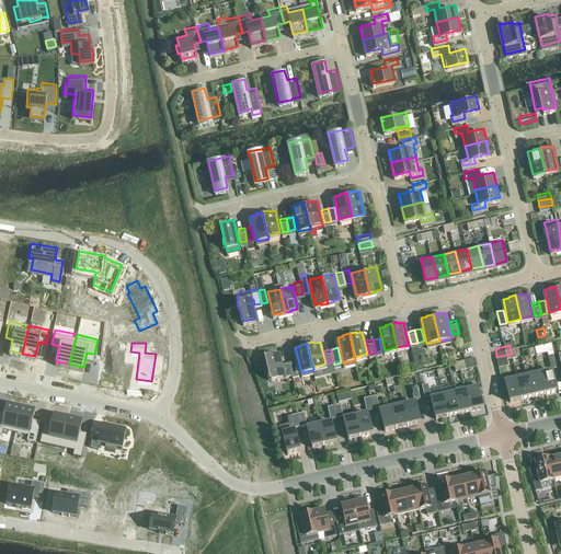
[(548,351),(550,365),(557,362),(553,350),(548,351)]
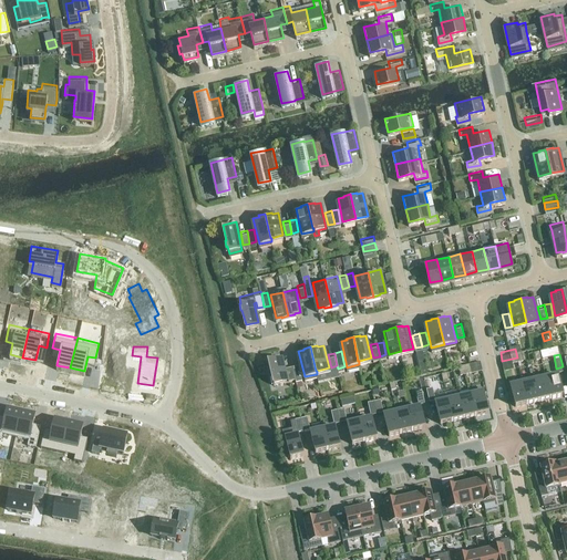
[(271,373),(270,373),(271,380),(274,380),(274,381),(286,377),(281,355),(268,358),(271,373)]
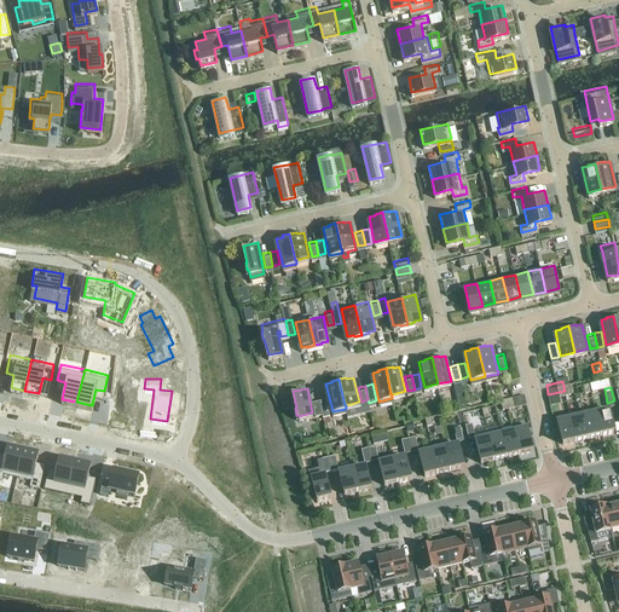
[(318,397),(322,410),(323,413),(330,411),(325,394),(318,397)]
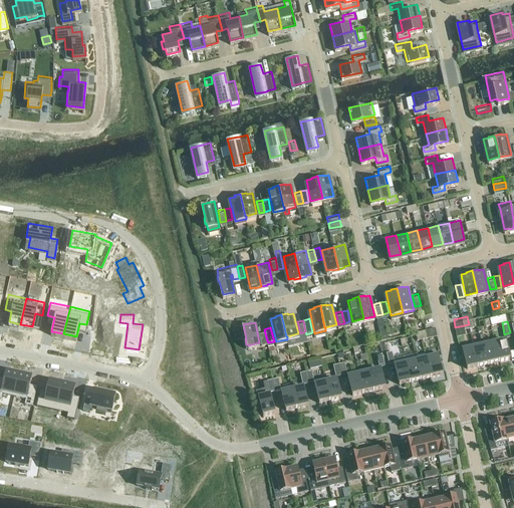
[(261,342),(267,340),(264,329),(259,330),(261,342)]
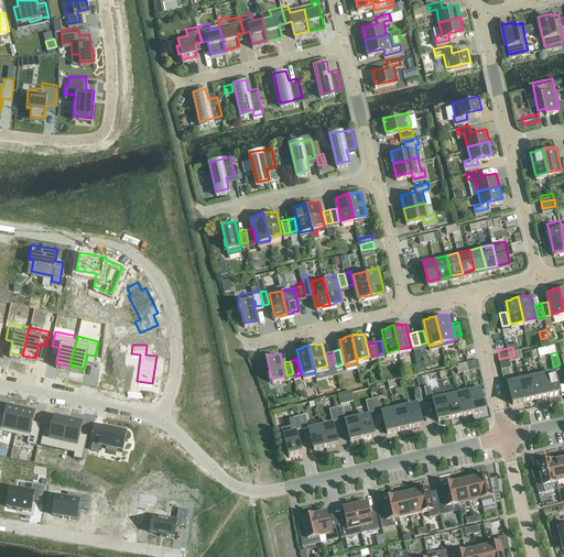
[(554,368),(542,371),(548,392),(560,389),(554,368)]
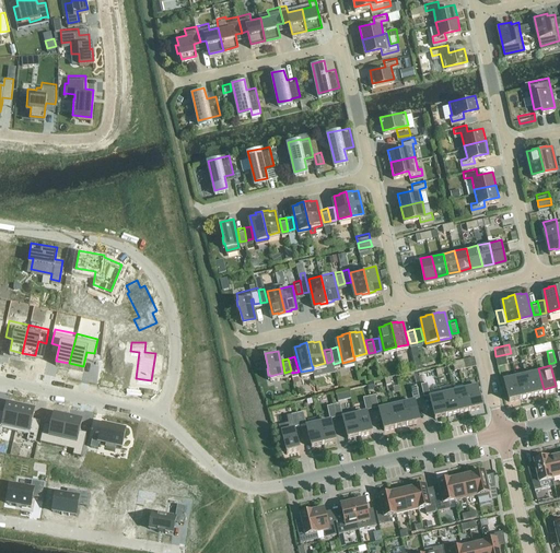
[(538,368),(527,371),(532,391),(544,389),(538,368)]
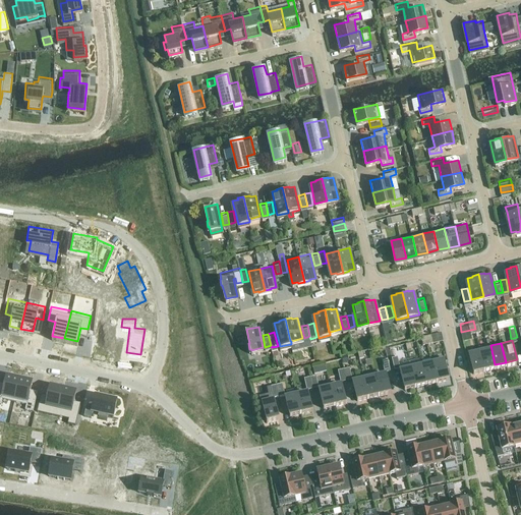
[(490,345),(479,348),(484,367),(495,364),(490,345)]
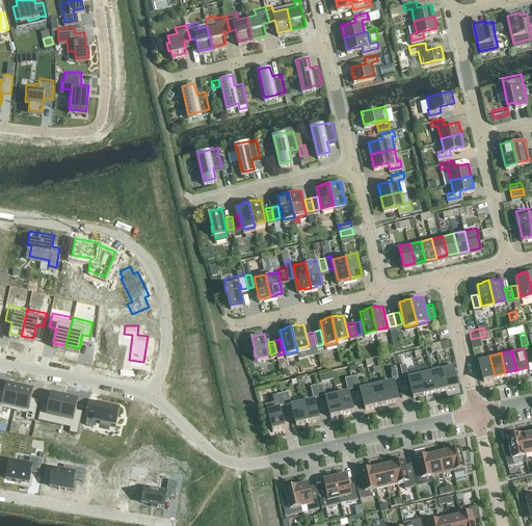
[(495,375),(489,356),(479,358),(483,377),(495,375)]
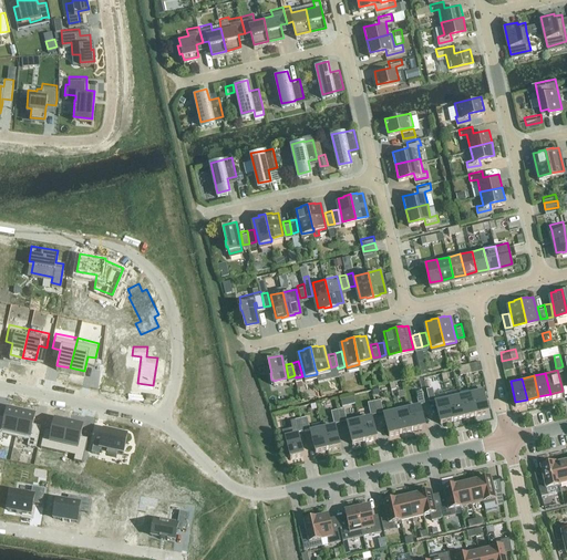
[(425,385),(429,397),(435,396),(432,383),(425,385)]
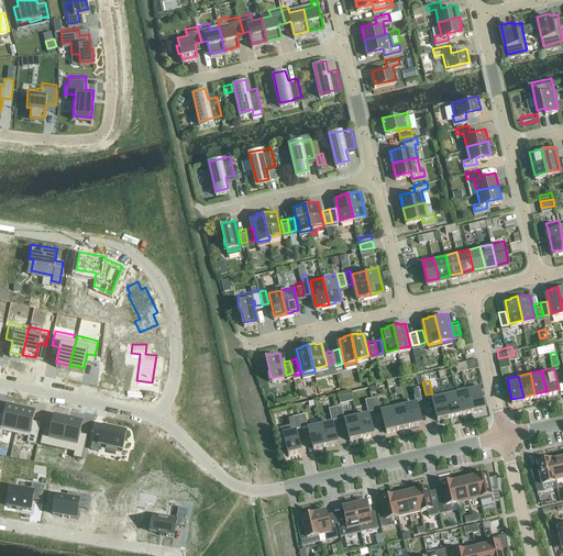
[(412,385),(415,397),(421,396),(418,384),(412,385)]
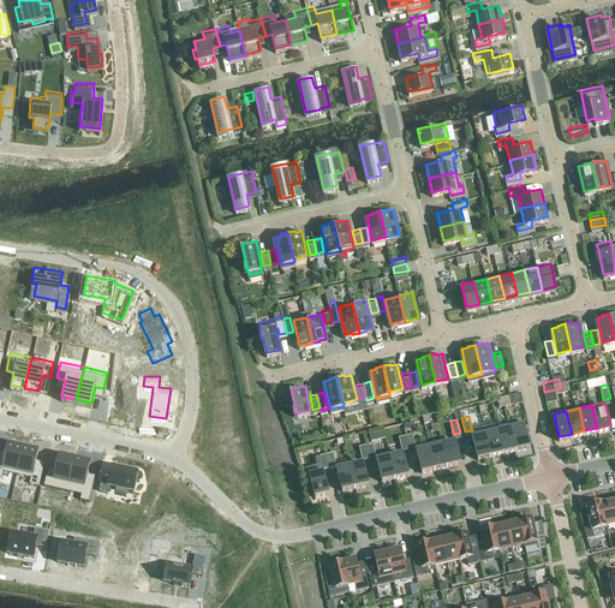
[(524,421),(511,423),(515,446),(529,443),(524,421)]
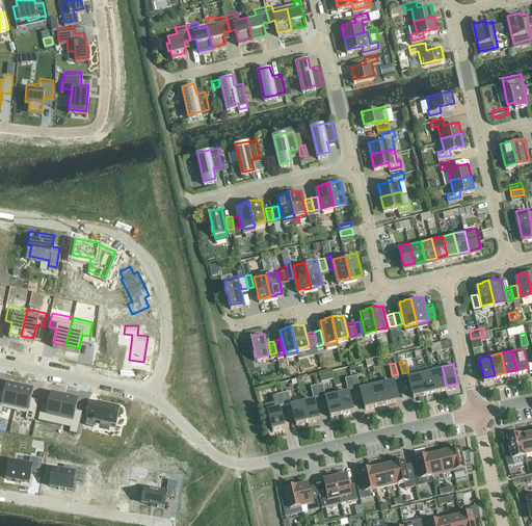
[(442,366),(430,369),(435,389),(446,386),(442,366)]
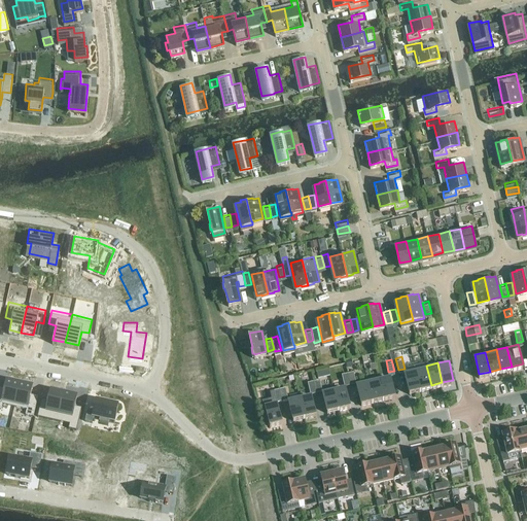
[(426,366),(416,368),(420,387),(431,385),(426,366)]
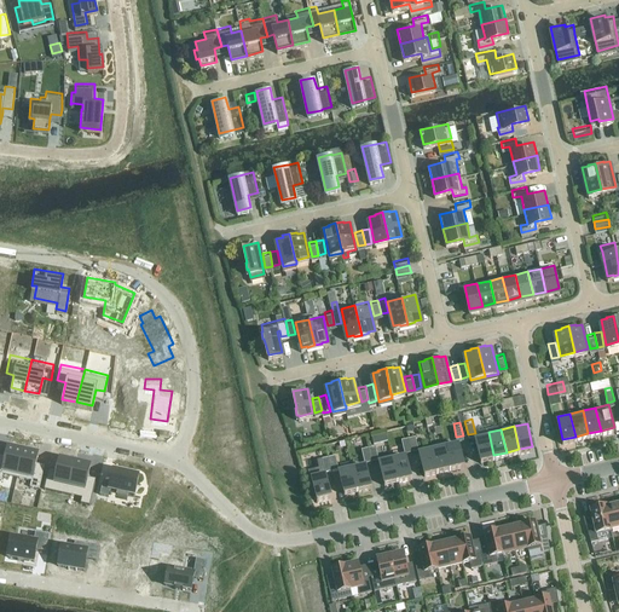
[(415,432),(408,433),(411,448),(418,446),(415,432)]
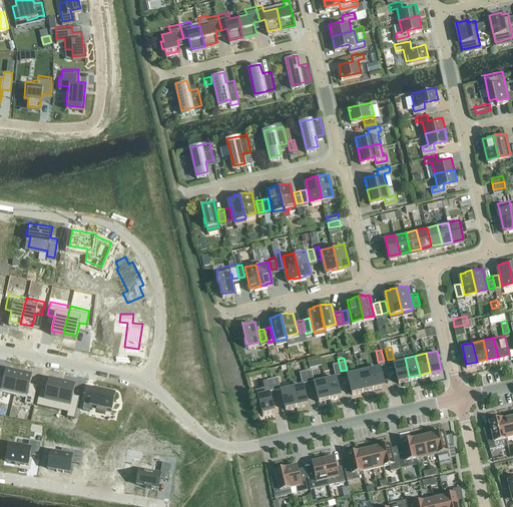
[(409,377),(405,358),(394,361),(398,380),(409,377)]
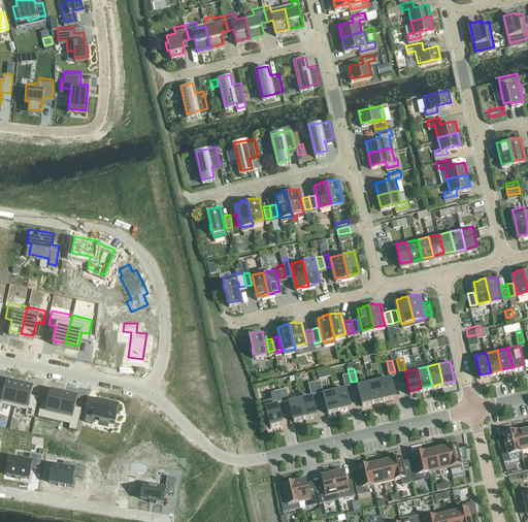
[(351,382),(348,369),(342,371),(344,383),(351,382)]
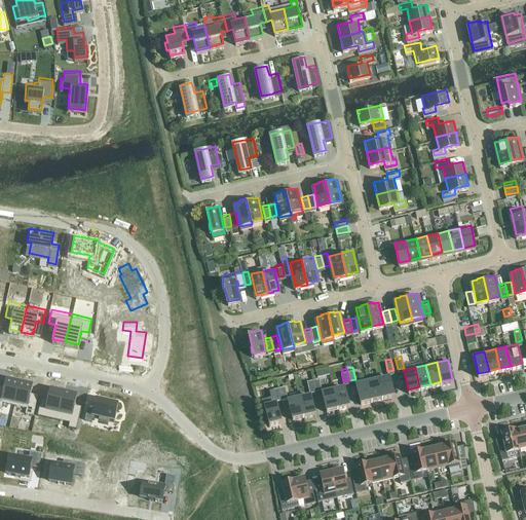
[(388,373),(378,376),(382,395),(393,393),(388,373)]
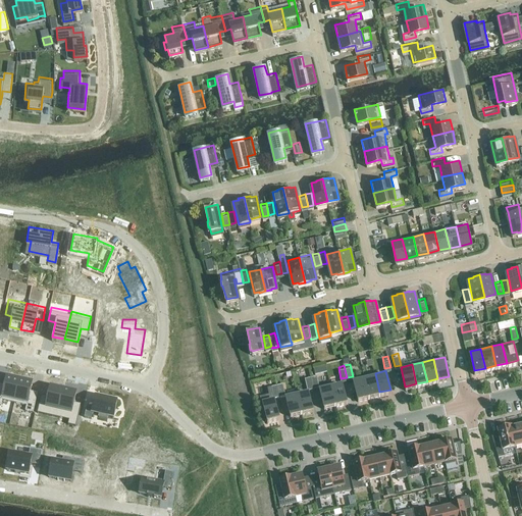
[(0,383),(0,400),(1,401),(2,396),(14,398),(19,375),(6,372),(3,384),(0,383)]
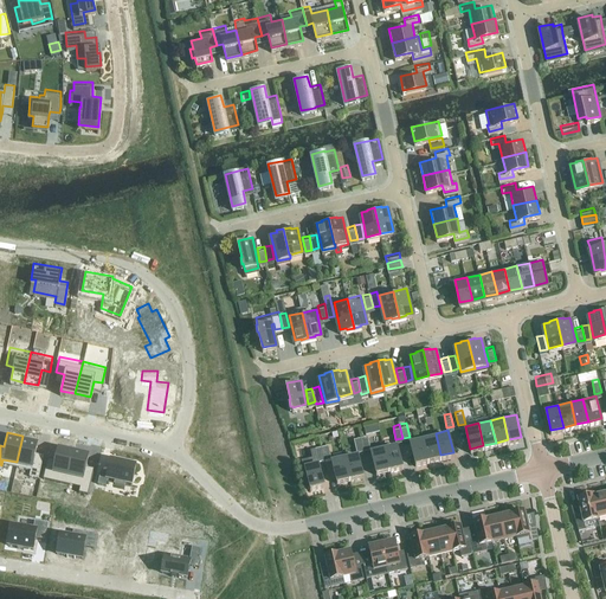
[(367,432),(360,433),(363,448),(371,445),(367,432)]
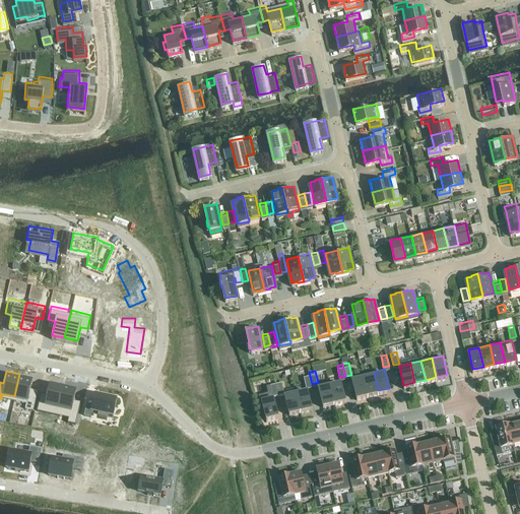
[(312,384),(309,372),(304,373),(306,385),(312,384)]
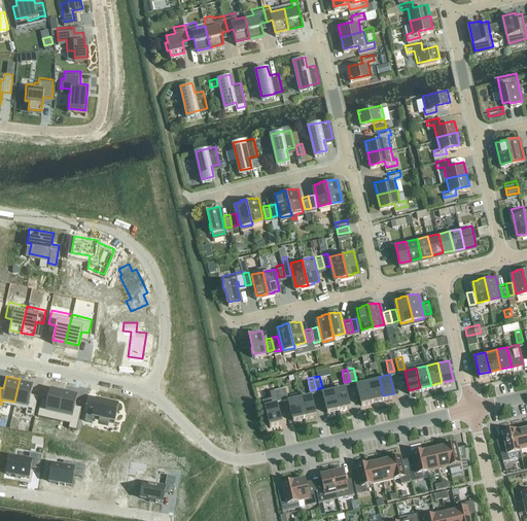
[(379,377),(367,379),(372,398),(383,395),(379,377)]
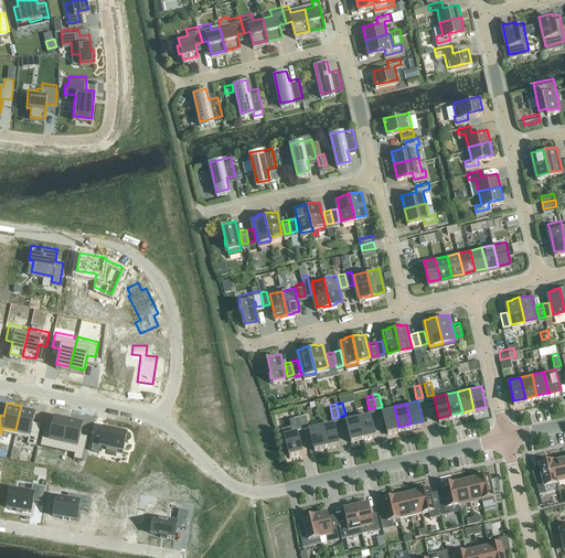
[(21,406),(16,430),(29,433),(28,439),(35,441),(40,425),(32,422),(35,409),(21,406)]
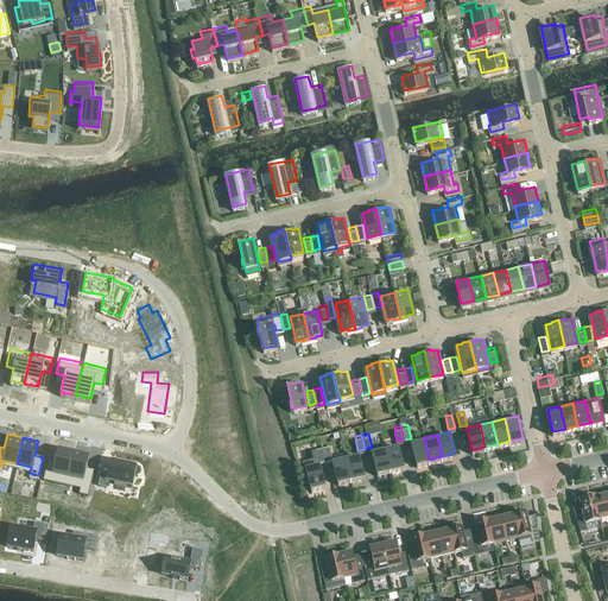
[(429,460),(424,437),(411,441),(417,462),(429,460)]
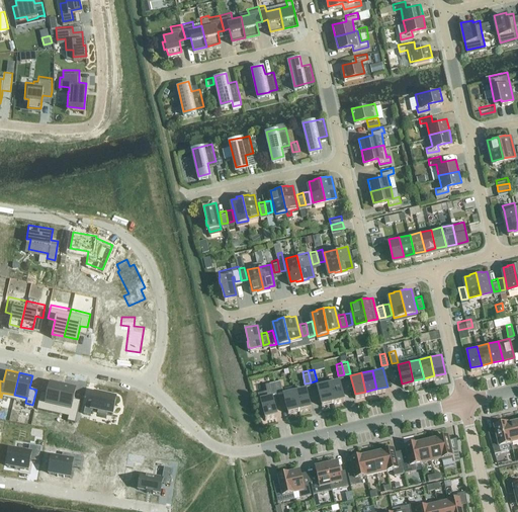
[(280,376),(274,378),(277,390),(283,389),(280,376)]
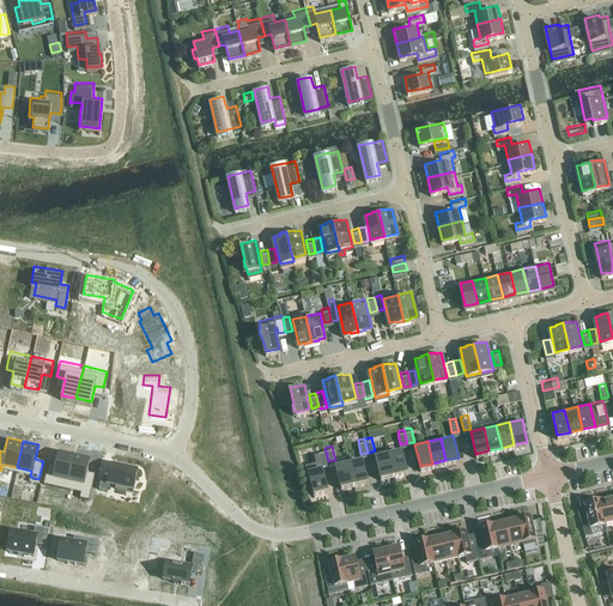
[(401,447),(388,450),(393,473),(406,470),(401,447)]
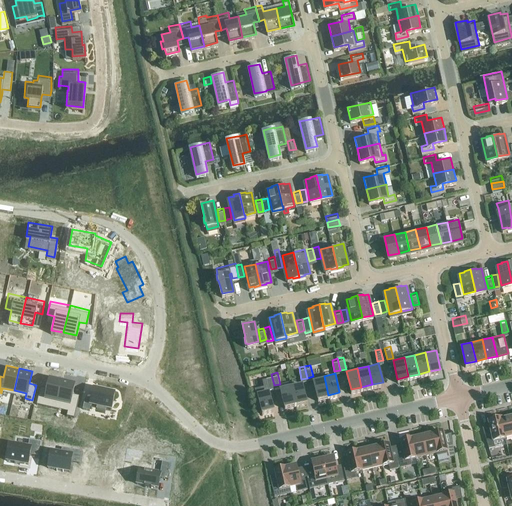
[(40,383),(37,400),(56,404),(62,377),(48,374),(46,384),(40,383)]
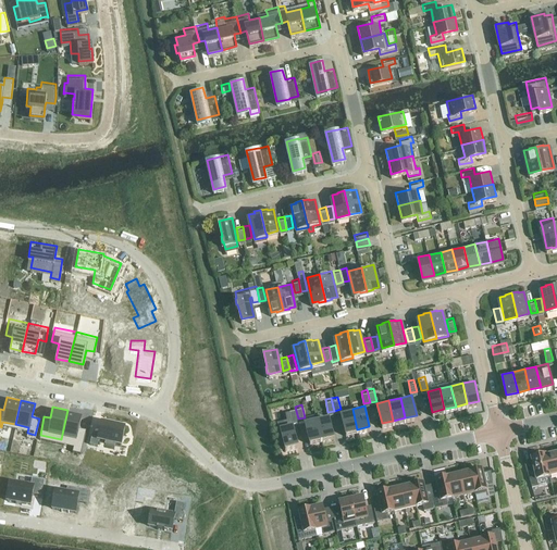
[(298,419),(295,407),(288,408),(292,421),(298,419)]
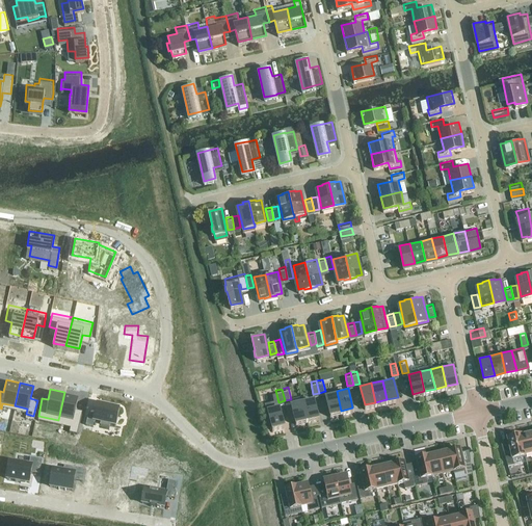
[(341,411),(337,391),(325,393),(330,413),(341,411)]
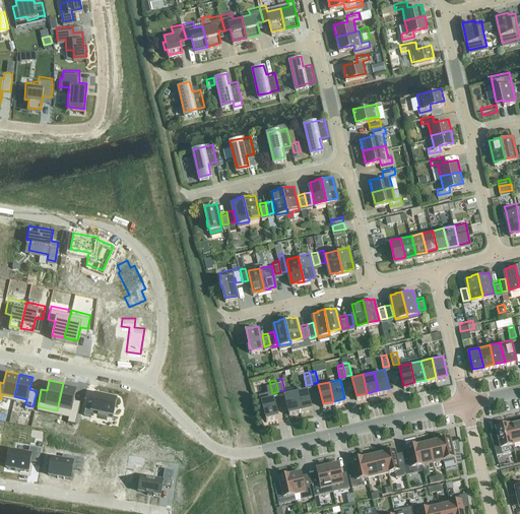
[(76,386),(63,383),(57,410),(69,413),(68,419),(75,421),(80,398),(73,397),(76,386)]
